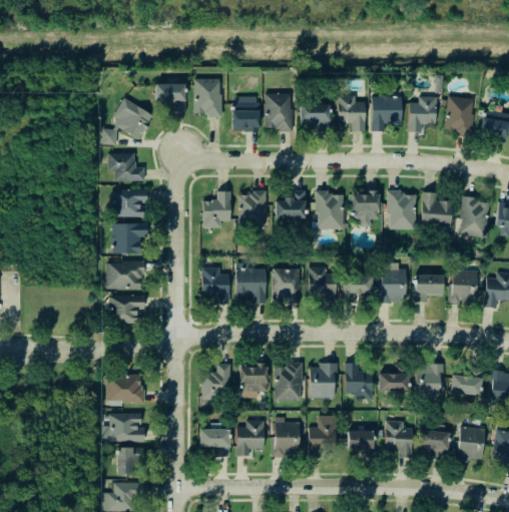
[(443,75),(435,74),(434,82),(436,82),(435,91),(442,92),(443,75)]
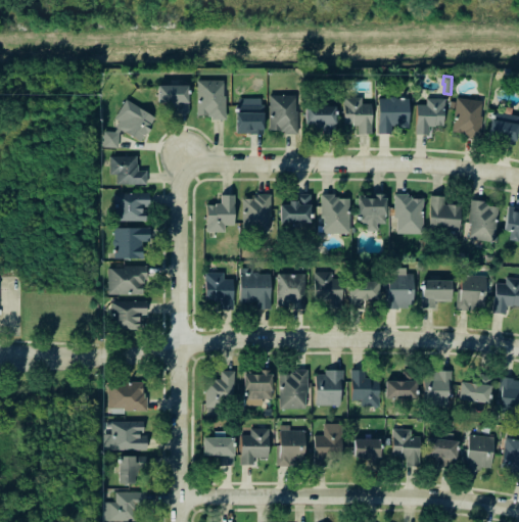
[(198,81),(198,114),(208,114),(208,116),(213,116),(213,119),(227,119),(226,96),(224,95),(224,81),(198,81)]
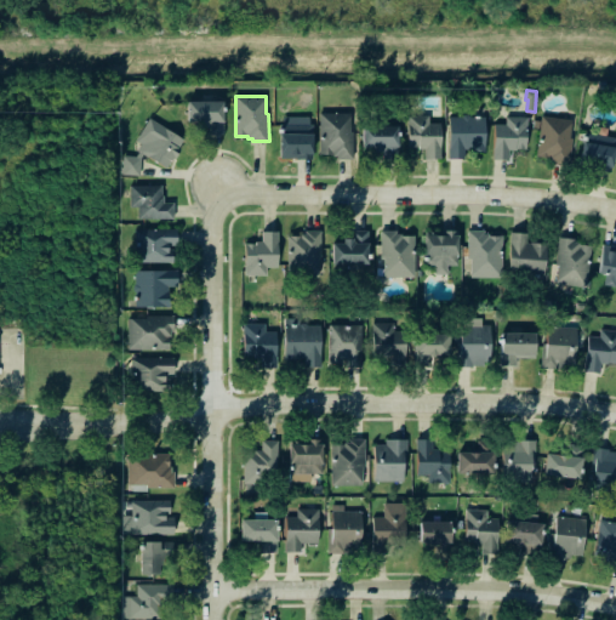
[(187,102),(187,121),(209,123),(209,135),(223,135),(223,102),(187,102)]
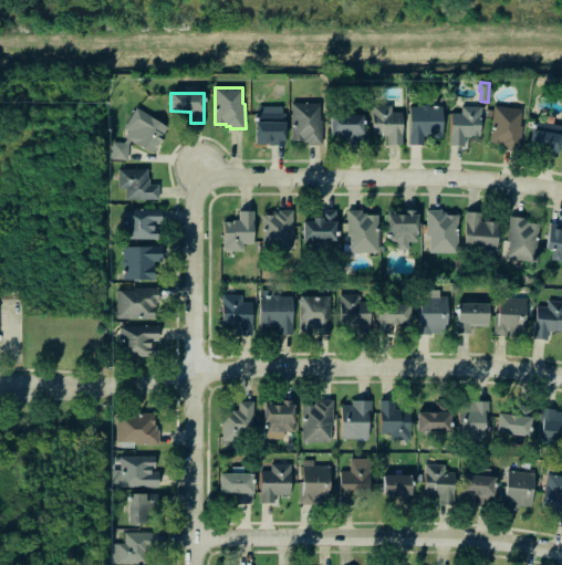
[(293,103),(320,103),(320,119),(323,119),(323,145),(309,145),(309,142),(304,142),(304,137),(301,137),(301,140),(292,140),(293,103)]
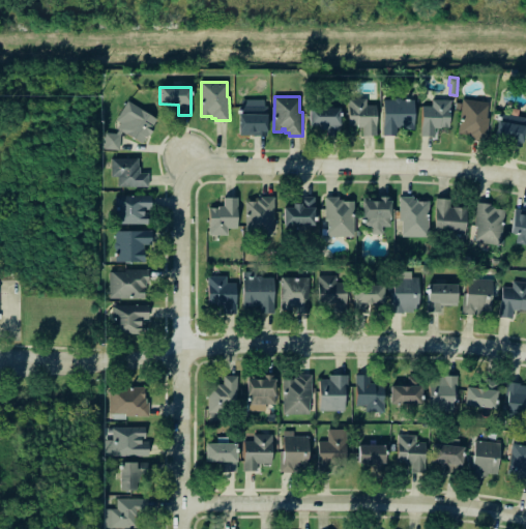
[(368,106),(368,98),(349,98),(349,120),(352,120),(352,125),(357,124),(357,126),(363,126),(363,135),(378,135),(378,106),(368,106)]
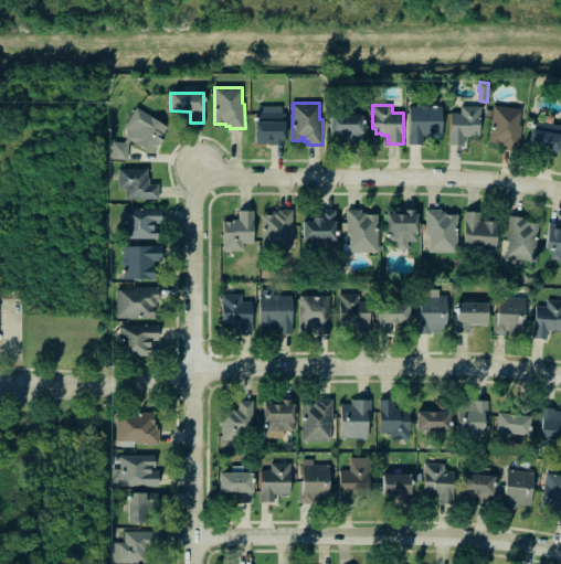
[(521,108),(519,126),(521,126),(518,150),(505,149),(506,146),(488,144),(495,105),(521,108)]
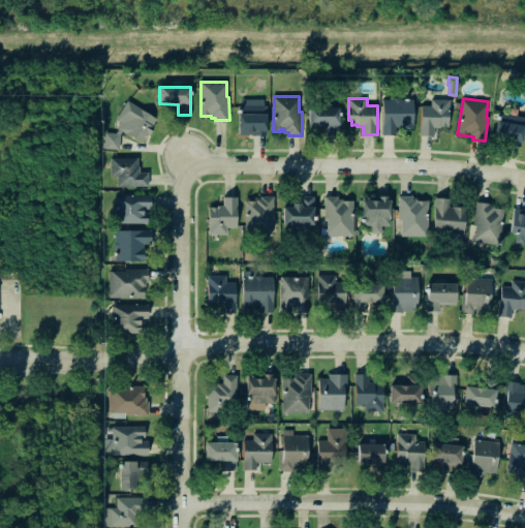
[(452,100),(450,128),(441,127),(440,128),(435,128),(435,136),(422,135),(424,106),(433,106),(433,99),(452,100)]
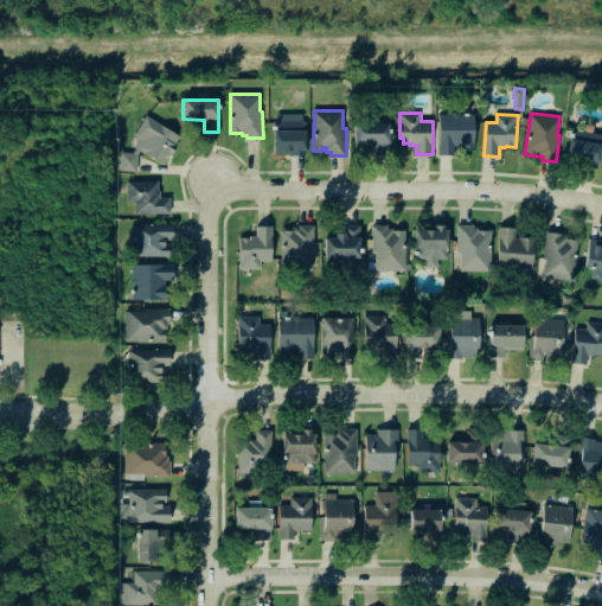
[(147,115),(180,135),(164,164),(141,151),(139,153),(138,171),(121,170),(122,152),(134,152),(138,147),(134,146),(134,139),(147,115)]
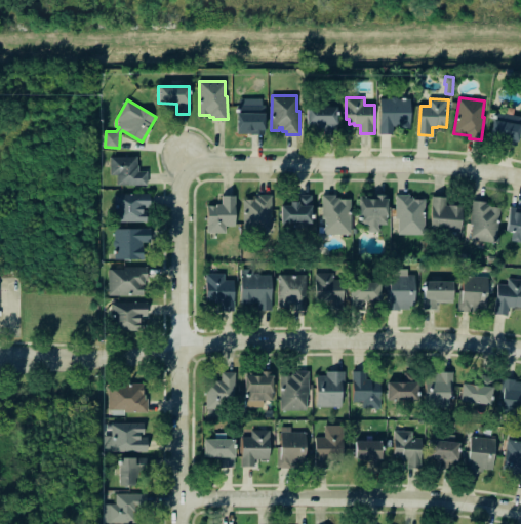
[(411,128),(412,99),(382,99),(381,133),(393,133),(393,127),(411,128)]
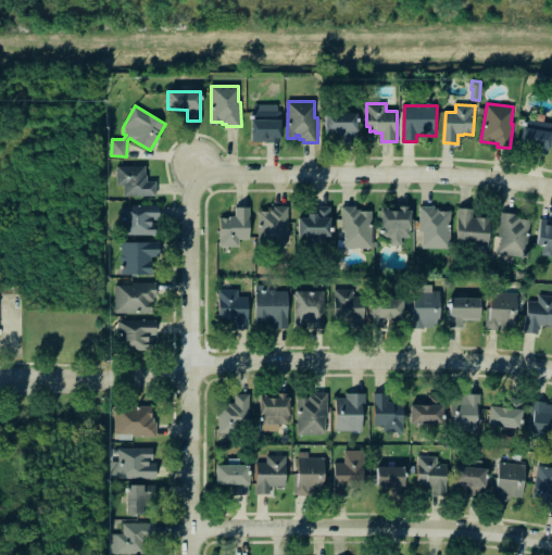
[(252,112),(251,138),(270,138),(268,141),(279,141),(280,112),(252,112)]
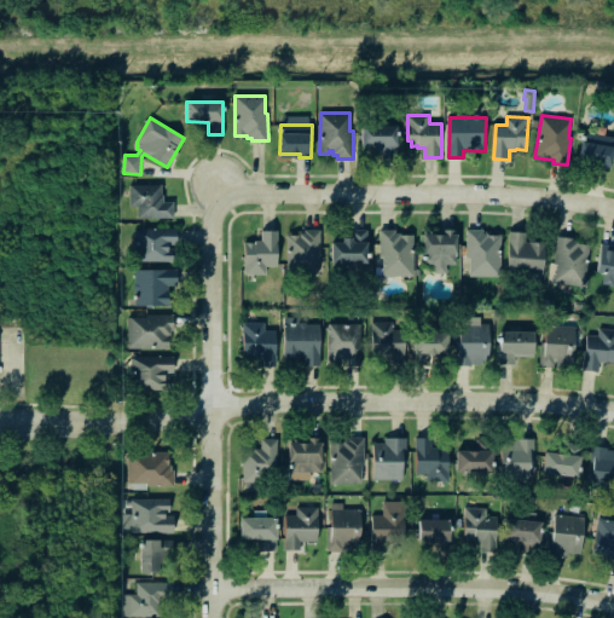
[(395,126),(361,126),(360,146),(377,146),(377,152),(389,152),(389,146),(395,146),(395,126)]
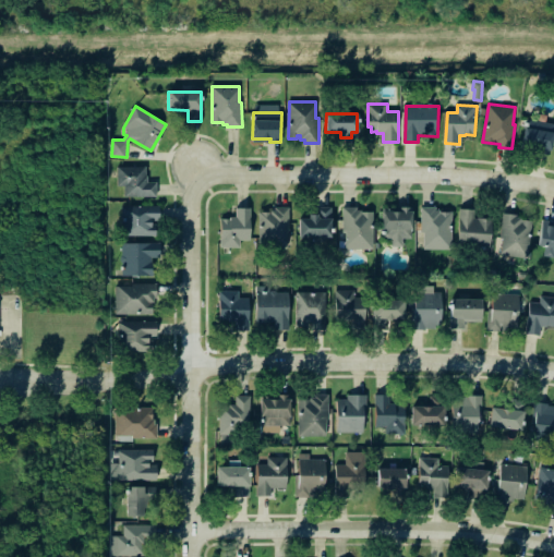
[(550,155),(553,136),(553,124),(528,119),(521,148),(550,155)]
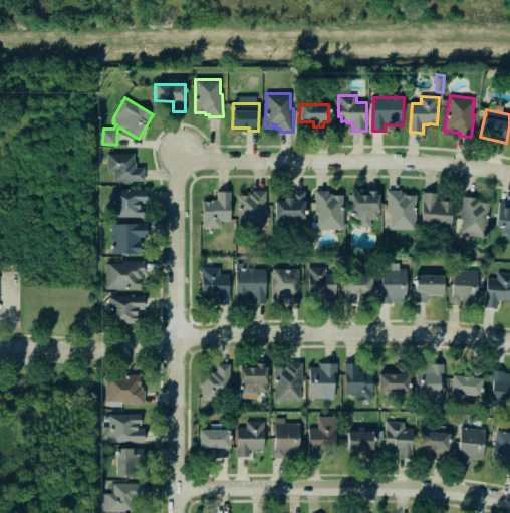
[(135,153),(108,153),(108,171),(115,171),(115,181),(145,181),(145,168),(134,168),(135,153)]
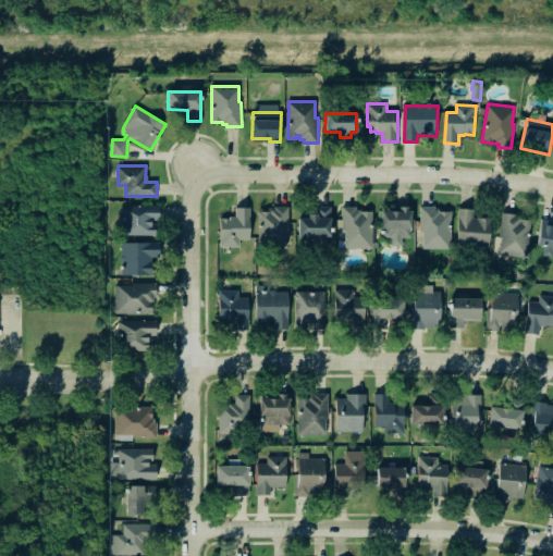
[(160,205),(159,220),(151,219),(151,223),(157,223),(157,235),(122,235),(123,205),(160,205)]
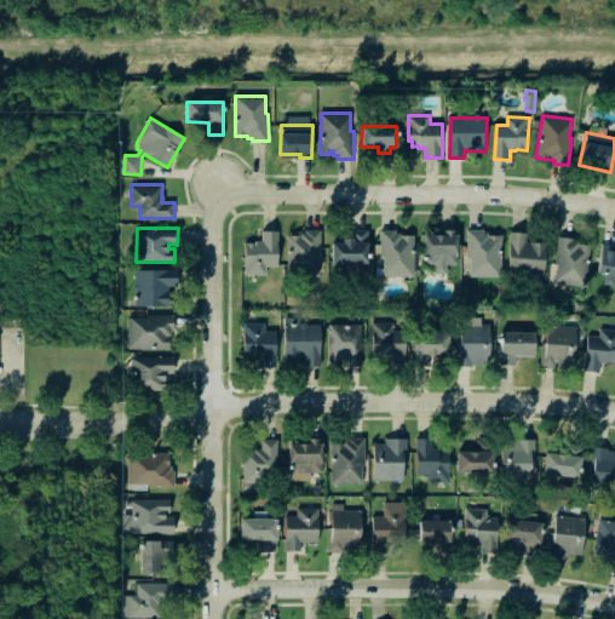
[(279,230),(279,267),(266,267),(266,274),(245,275),(245,244),(256,244),(256,241),(263,241),(263,230),(279,230)]
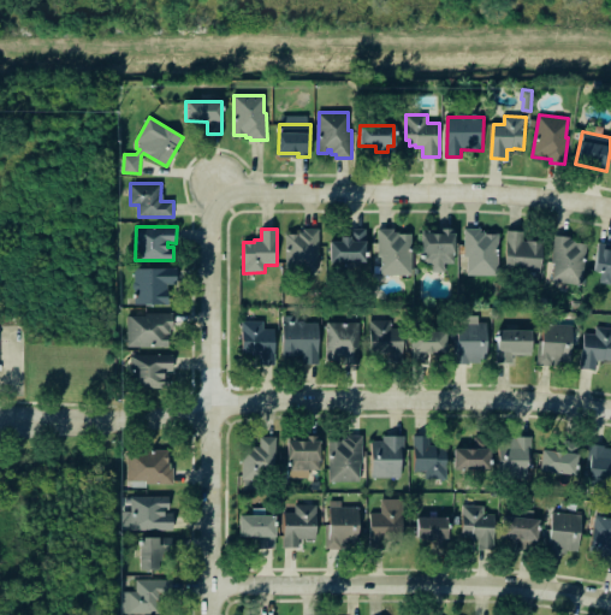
[(286,234),(286,272),(316,272),(315,256),(319,256),(319,229),(303,229),(303,232),(298,232),(298,234),(286,234)]
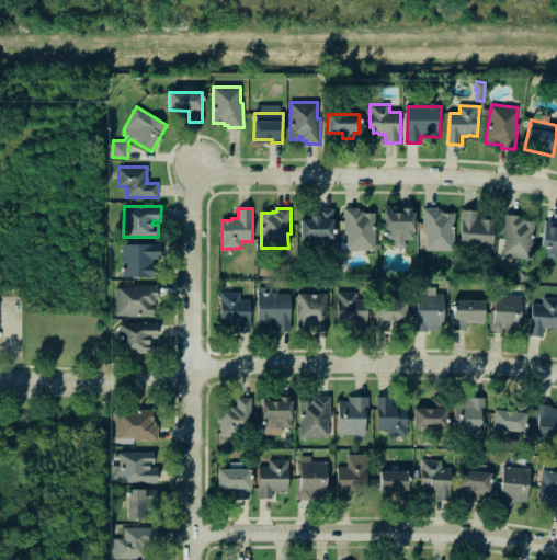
[(333,208),(333,239),(300,239),(299,220),(309,220),(309,216),(321,216),(321,208),(333,208)]
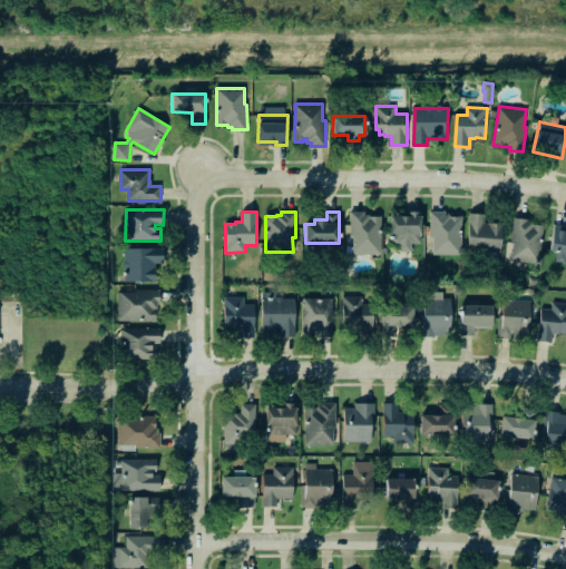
[(351,212),(351,236),(353,236),(353,254),(382,254),(381,216),(369,216),(369,215),(366,215),(366,212),(351,212)]
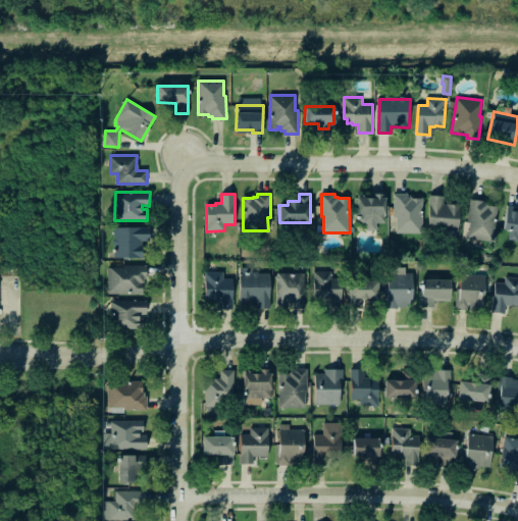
[(384,194),(385,222),(376,222),(376,230),(366,230),(366,222),(357,222),(357,198),(374,198),(374,194),(384,194)]
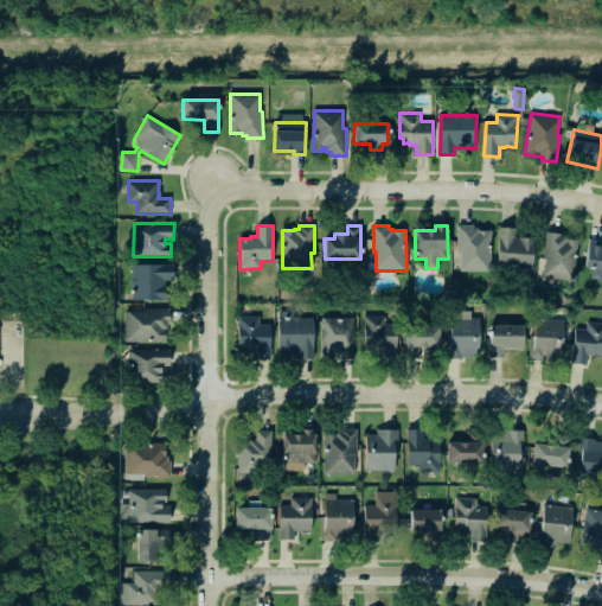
[(474,229),(474,225),(459,225),(459,252),(461,252),(461,270),(491,270),(491,230),(479,230),(478,229),(474,229)]
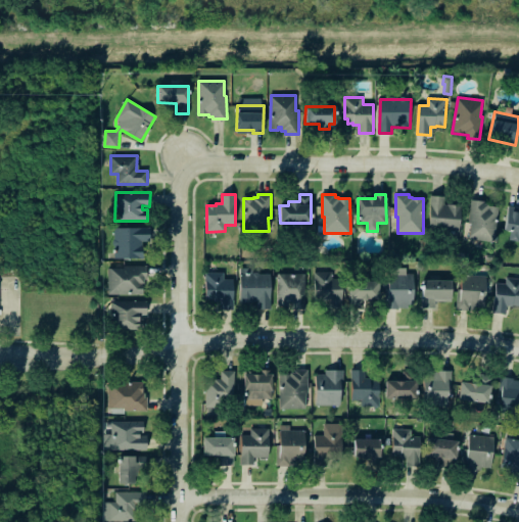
[(432,195),(429,234),(460,237),(462,206),(445,204),(446,196),(432,195)]
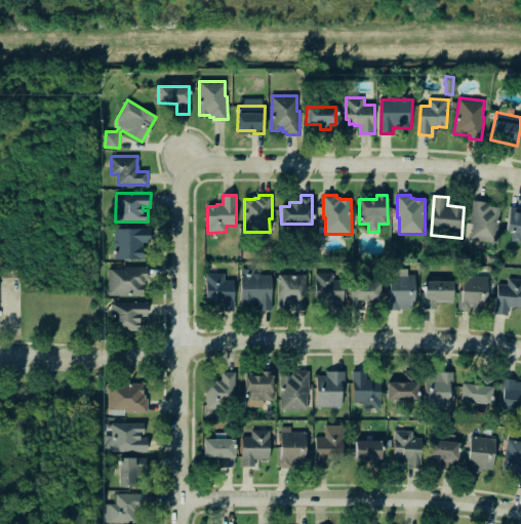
[(471,223),(473,200),(486,202),(486,204),(490,204),(489,206),(502,208),(496,243),(472,240),(474,224),(471,223)]
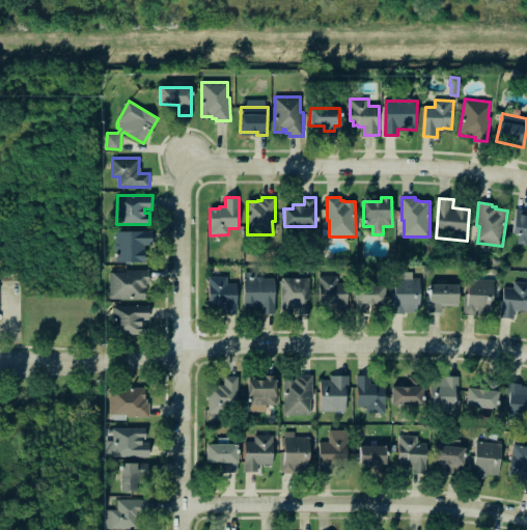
[(517,210),(526,211),(526,235),(512,233),(517,210)]
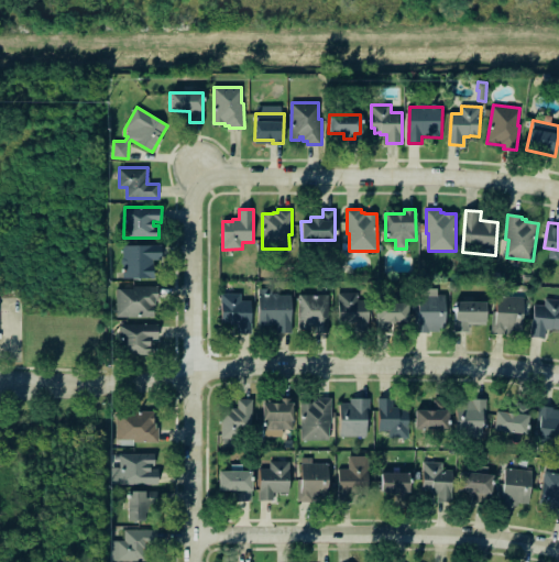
[(124,245),(162,245),(162,260),(153,260),(153,264),(155,264),(155,277),(124,277),(124,245)]
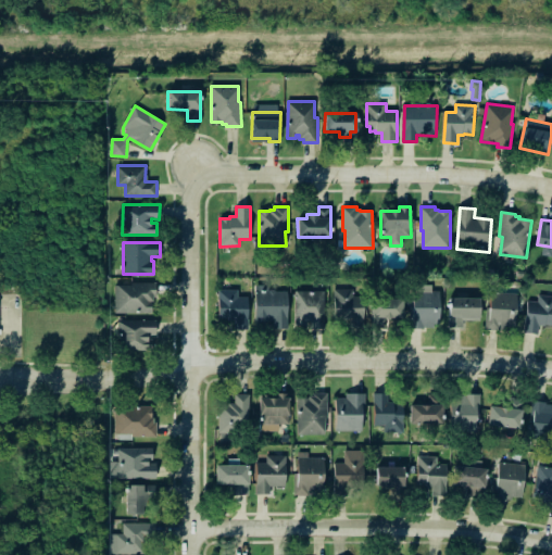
[(157,282),(157,298),(153,298),(153,301),(149,301),(149,303),(152,303),(152,312),(115,313),(116,285),(133,285),(133,282),(157,282)]
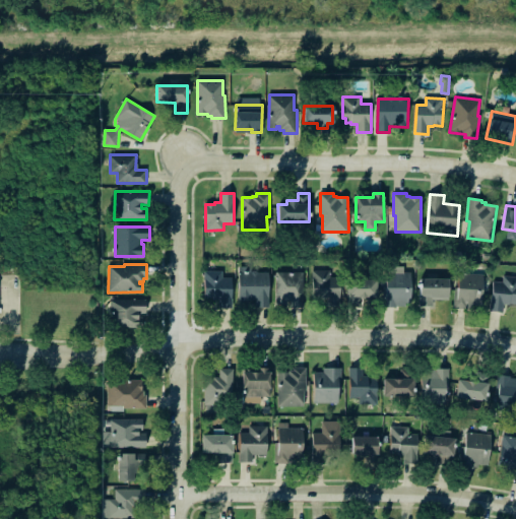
[(240,266),(253,266),(253,272),(268,272),(269,307),(240,307),(240,266)]
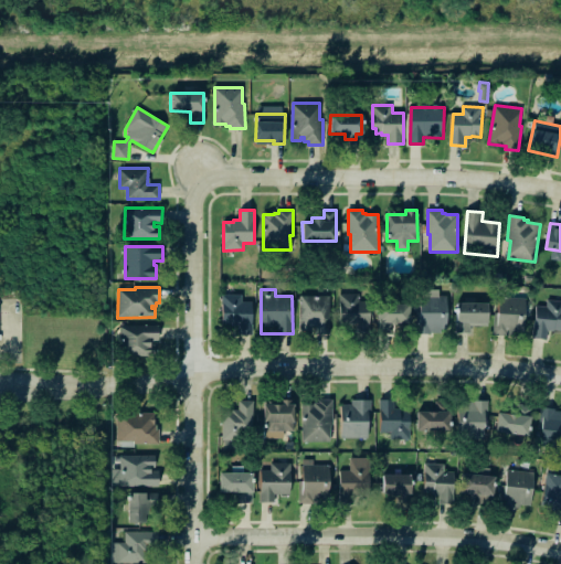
[(440,289),(440,295),(448,295),(448,328),(442,328),(442,331),(420,331),(420,289),(440,289)]
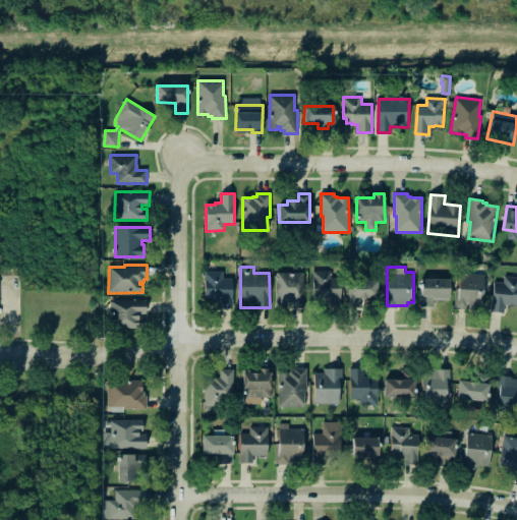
[(314,271),(331,270),(332,279),(342,279),(342,306),(314,306),(314,271)]
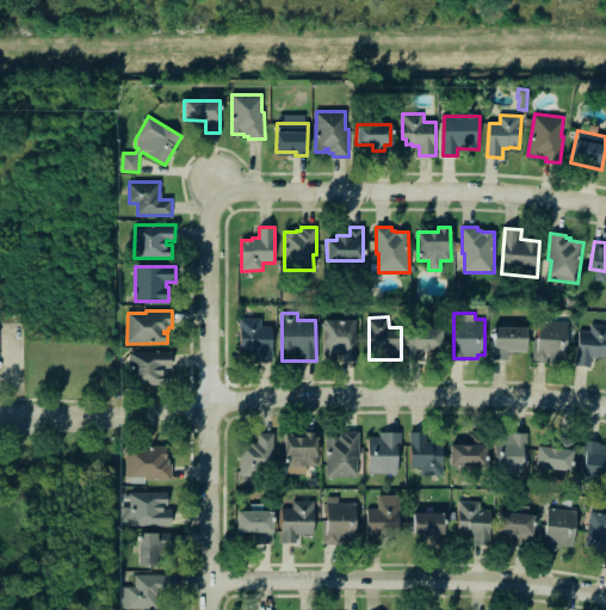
[(273,326),(274,362),(242,362),(241,319),(263,319),(263,327),(273,326)]
